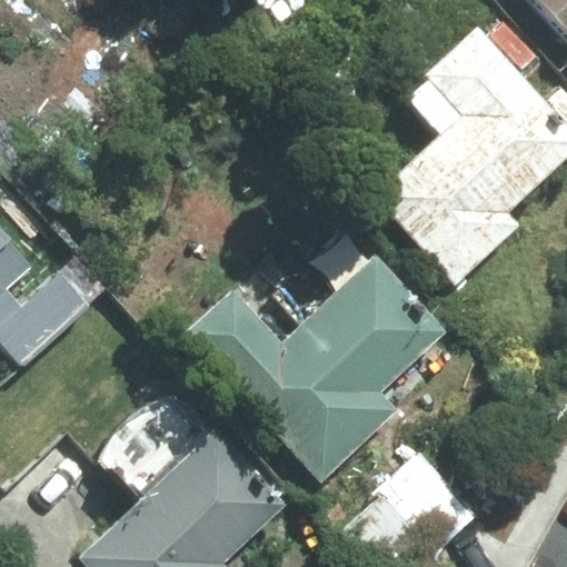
[(537,0),(566,31),(566,0),(537,0)]
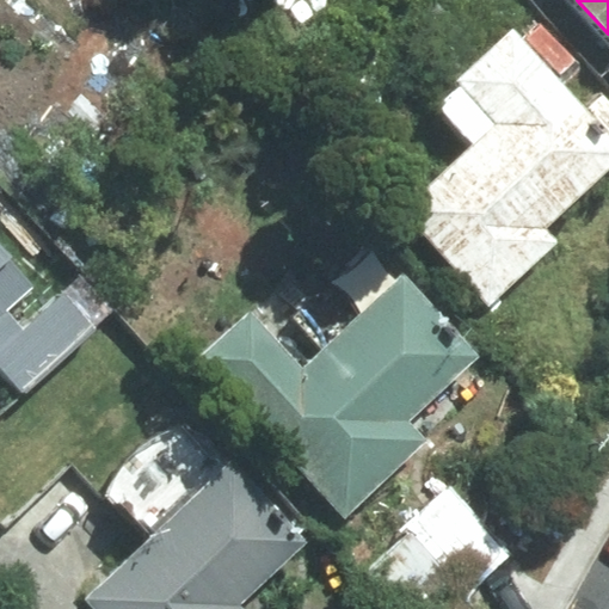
[(404,207),(494,302),(560,240),(546,226),(608,166),(608,131),(511,29),(437,99),(475,140),(404,207)]
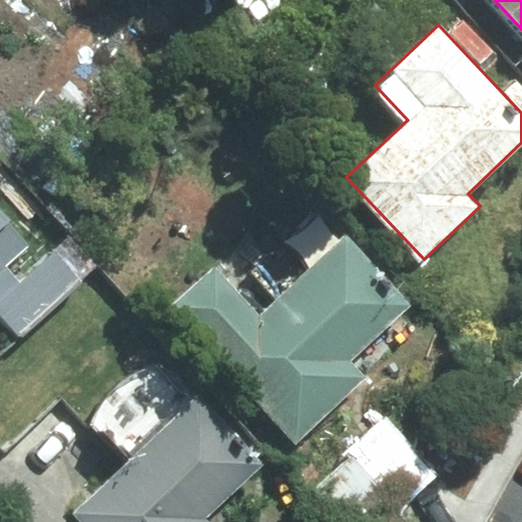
[(0,311),(2,313),(30,290),(5,263),(28,243),(0,211),(0,311)]
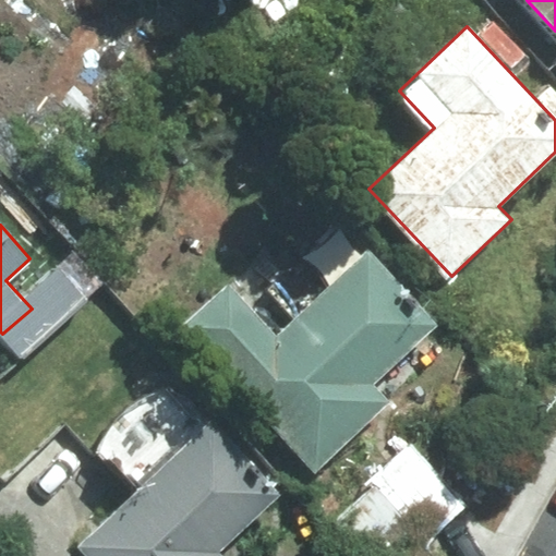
[(178,328),(309,470),(387,398),(376,386),(442,327),(366,246),(277,328),(231,279),(178,328)]
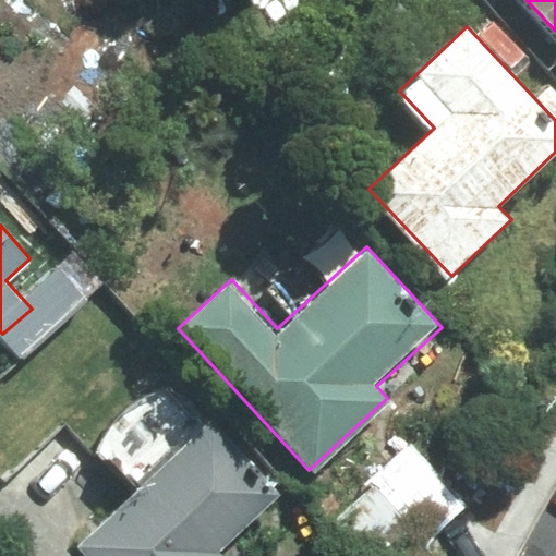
[(74,541),(88,555),(219,555),(213,550),(277,487),(206,414),(74,541)]
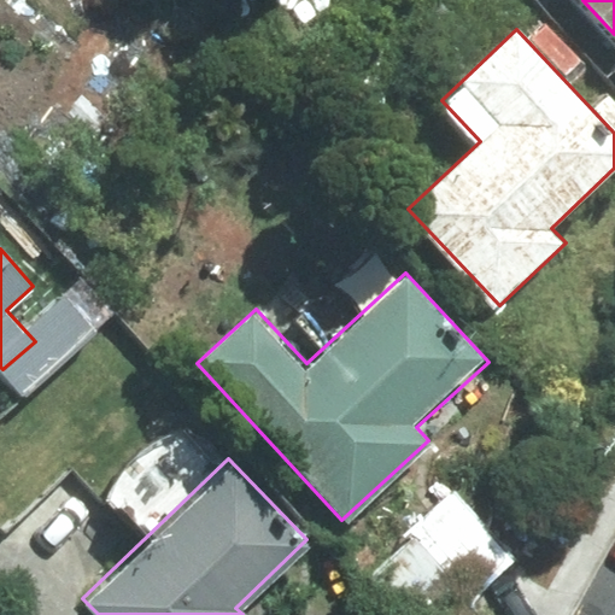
[(416,529),(469,590),(511,554),(457,493),(416,529)]
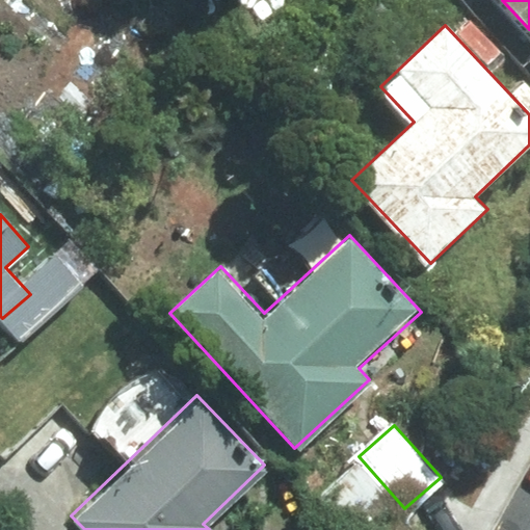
[(359,456),(316,493),(349,529),(380,529),(404,508),(359,456)]
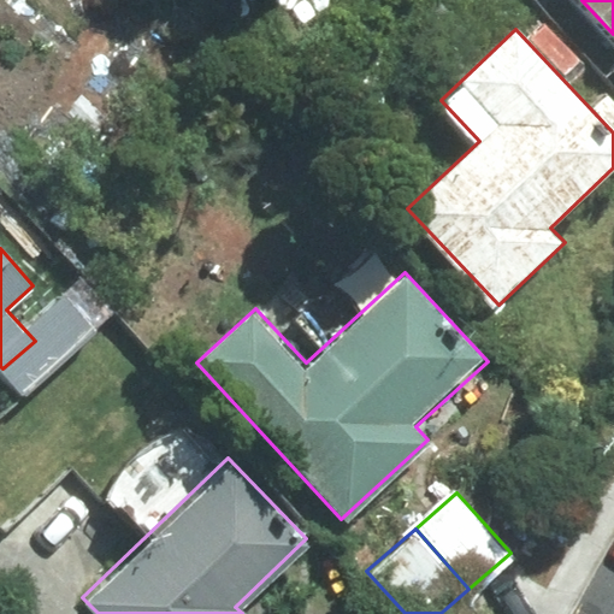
All buildings are outlined.
